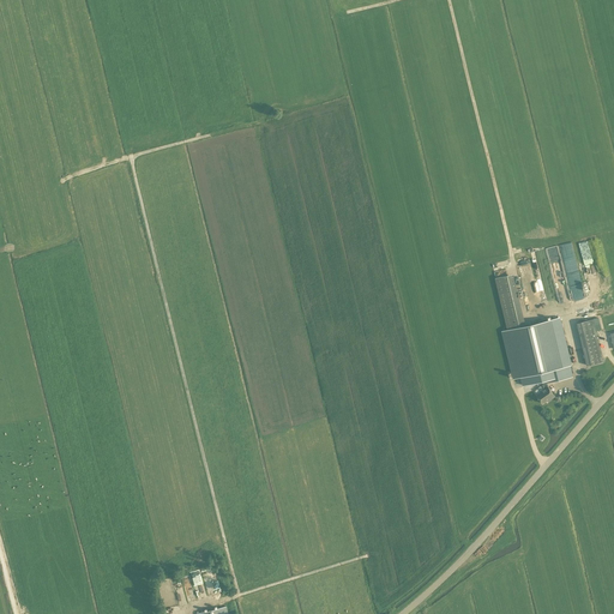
[(534,271),(542,270),(548,306),(557,305),(548,251),(529,253),(531,263),(533,263),(534,271)]
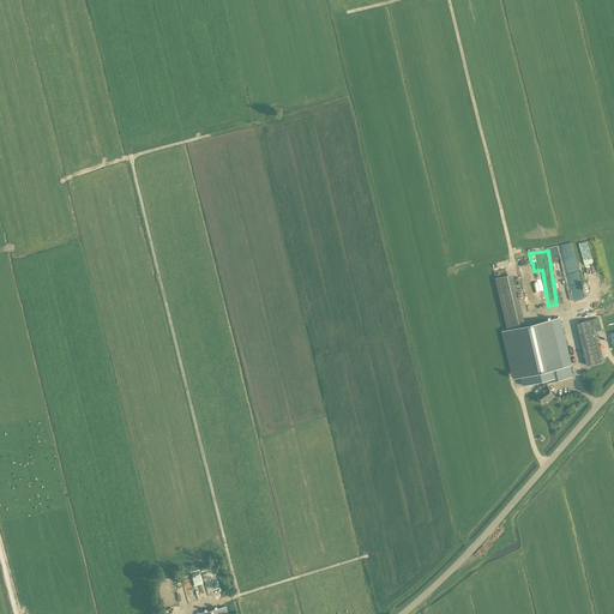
[(583,295),(573,252),(561,254),(571,298),(583,295)]
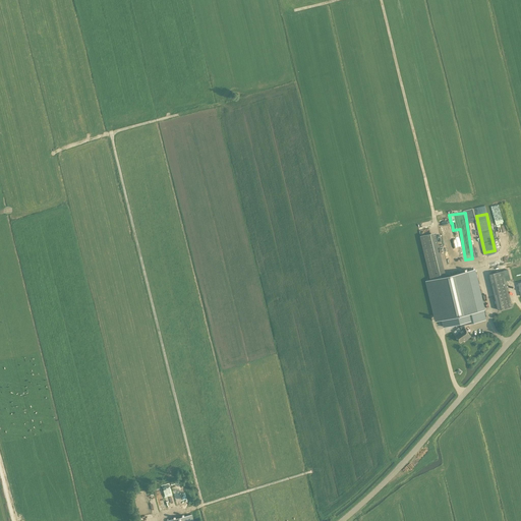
[(446,277),(444,269),(436,232),(420,236),(430,280),(440,278),(441,278),(446,277)]
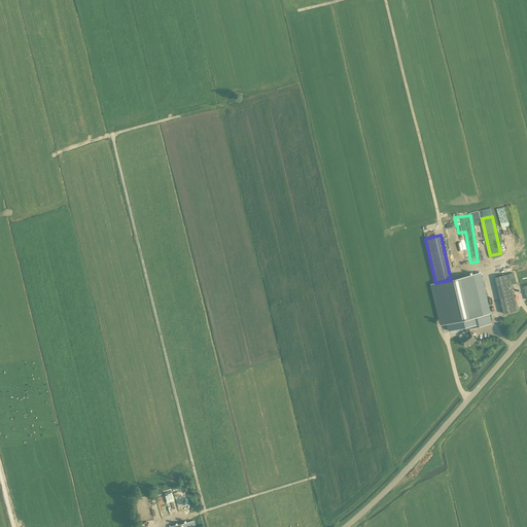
[(441,325),(447,324),(449,331),(466,327),(466,329),(467,329),(469,328),(492,323),(480,273),(458,278),(455,279),(451,280),(446,281),(445,281),(435,283),(436,284),(431,285),(441,325)]
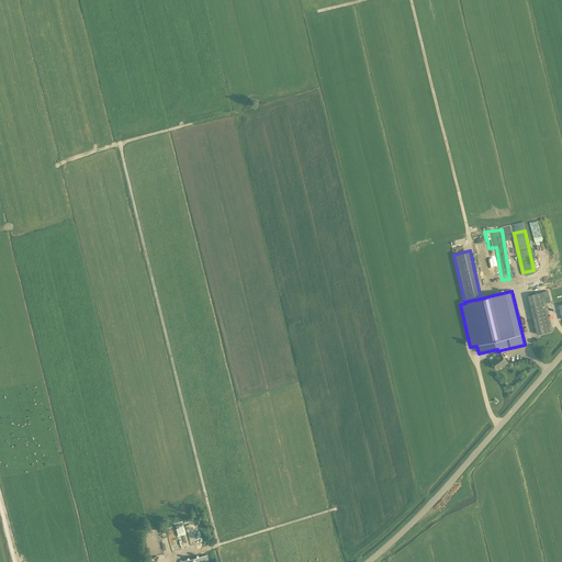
[(528,295),(537,335),(552,332),(543,292),(528,295)]
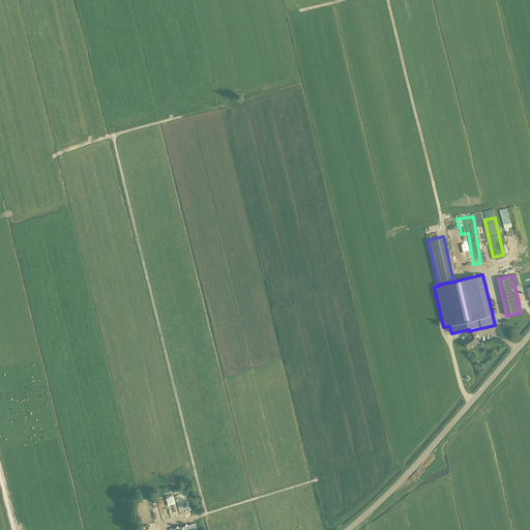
[(475,345),(479,343),(473,334),(472,330),(470,331),(469,331),(470,336),(464,341),(468,348),(474,344),(475,345)]
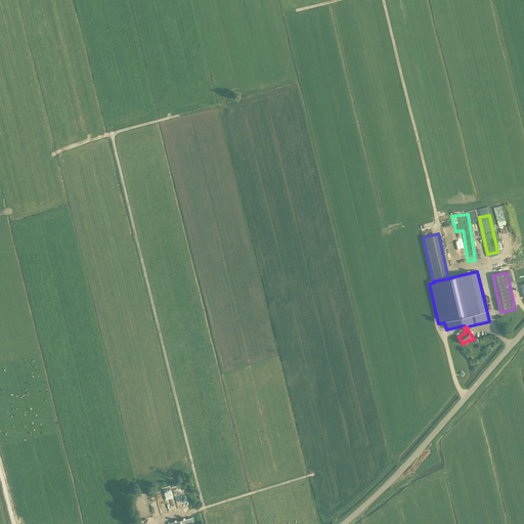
[(173,490),(164,492),(169,512),(174,510),(172,500),(175,499),(176,503),(180,501),(177,491),(178,491),(177,487),(172,488),(173,490)]
